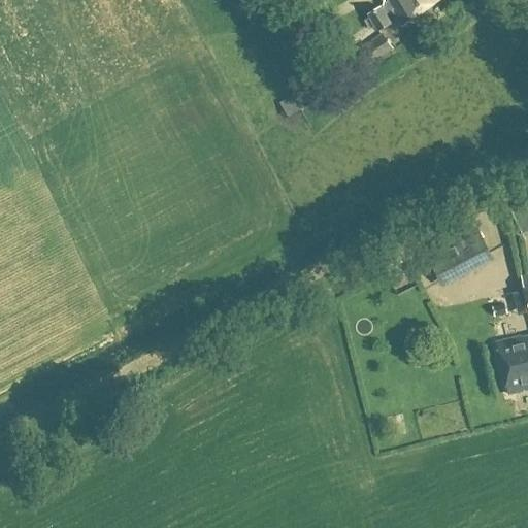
[(402,26),(444,0),(385,0),(384,5),(384,7),(382,8),(381,6),(368,14),(378,32),(392,25),(386,15),(394,10),(402,26)]
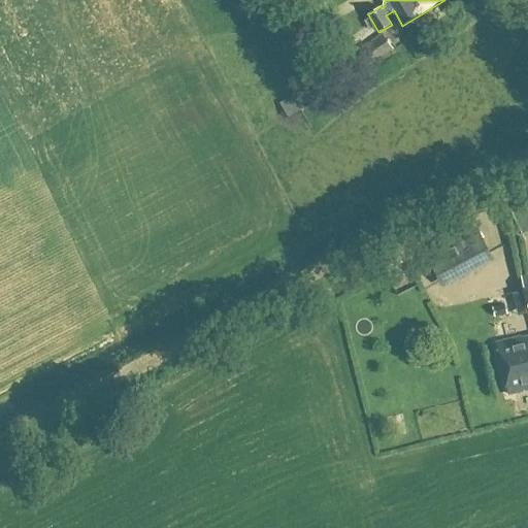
[(340,62),(351,77),(393,48),(383,34),(340,62)]
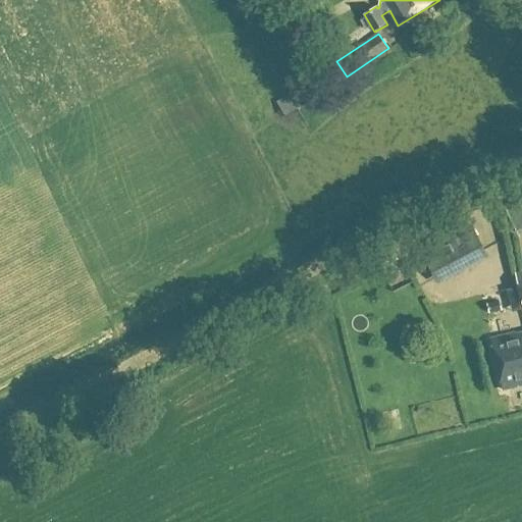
[(322,73),(275,101),(284,117),(332,91),(322,73)]
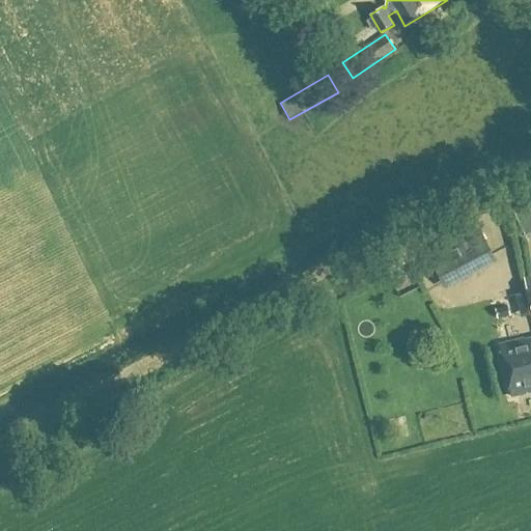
[(480,228),(428,255),(446,287),(497,260),(480,228)]
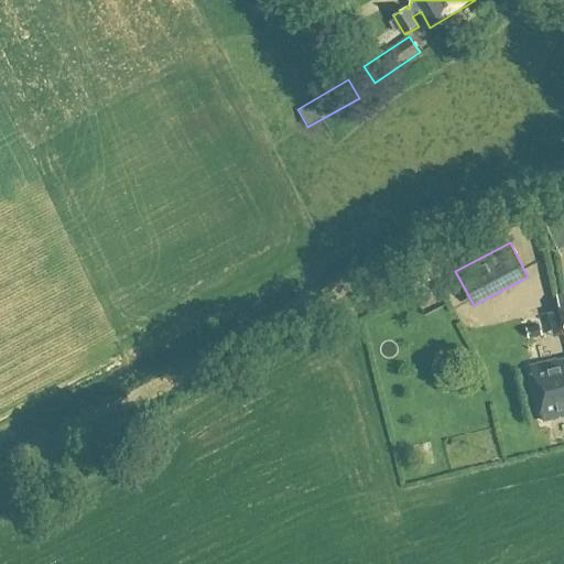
[(540,324),(527,327),(529,338),(542,335),(540,324)]
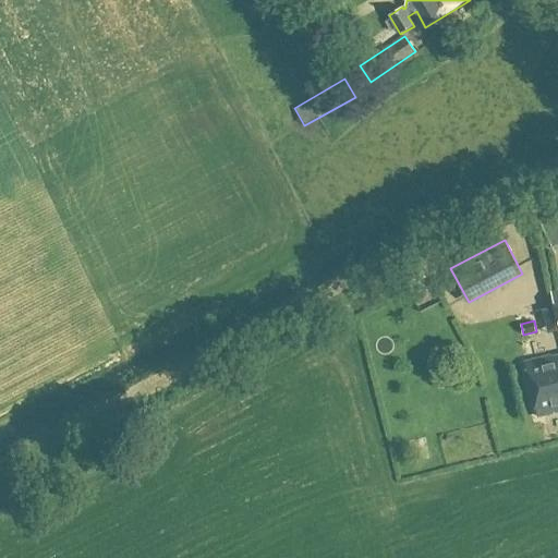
[(557,410),(557,352),(523,362),(537,416),(557,410)]
